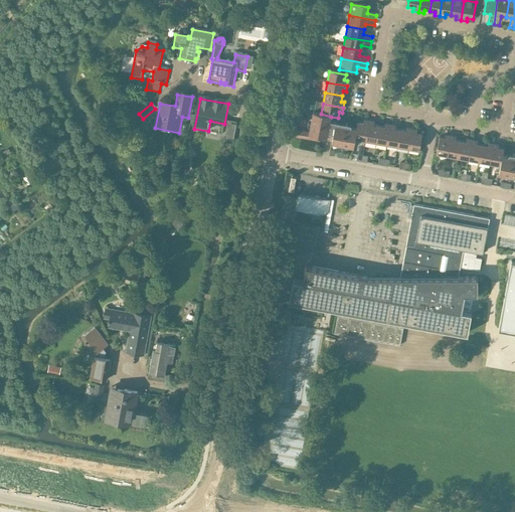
[(355,141),(356,130),(336,127),(337,124),(330,122),(331,117),(321,114),(313,113),(309,134),(298,132),(297,139),(320,143),(321,137),(328,138),(333,139),(332,144),(354,148),(355,141)]
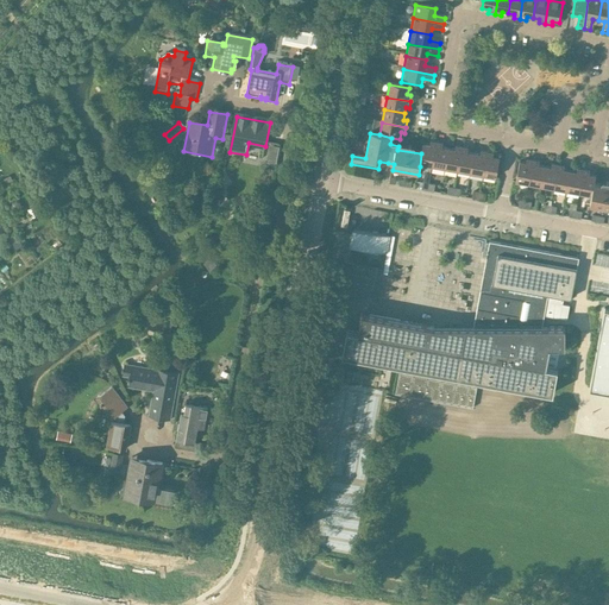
[(432,168),(437,145),(431,144),(429,147),(424,146),(421,153),(420,166),(432,168)]
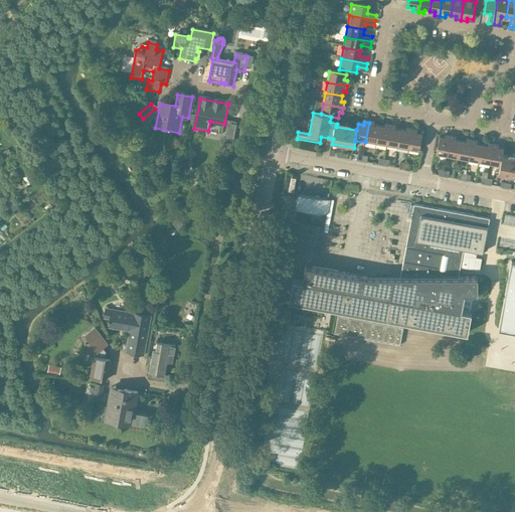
[(376,144),(379,128),(374,127),(374,124),(369,123),(365,142),(376,144)]
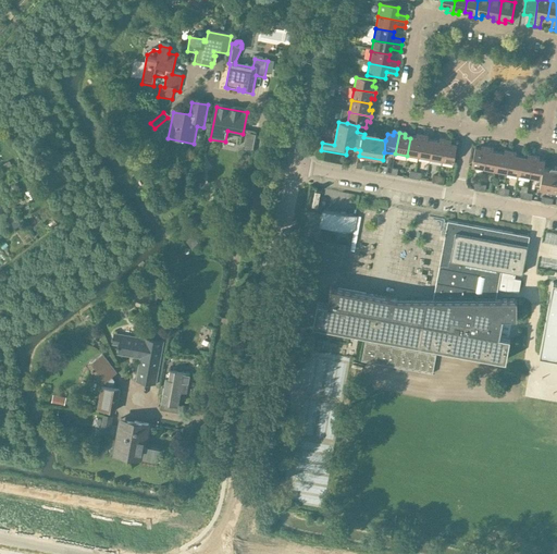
[(419,158),(422,137),(417,136),(416,139),(410,138),(407,156),(419,158)]
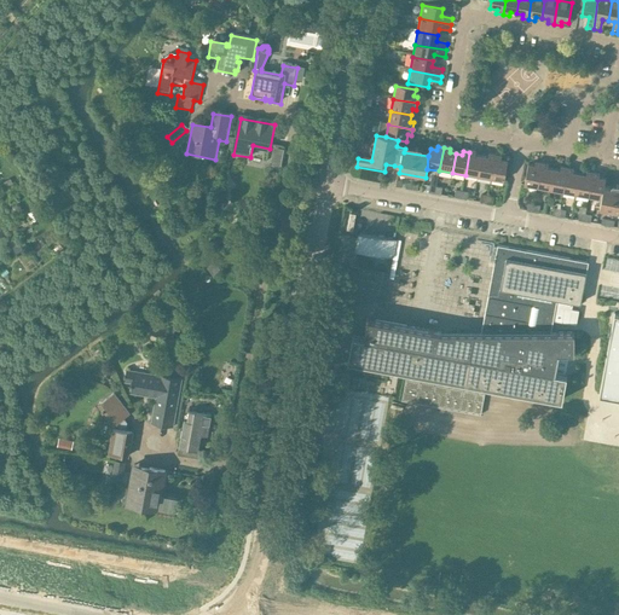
[(478,178),(481,158),(475,157),(476,154),(469,152),(466,175),(478,178)]
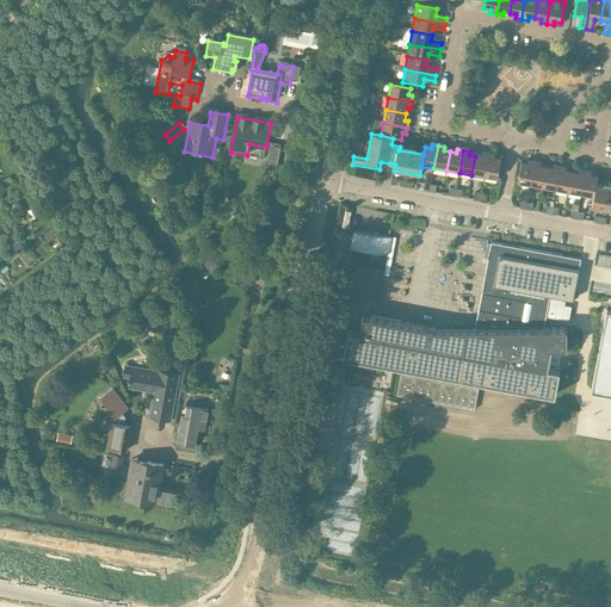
[(485,178),(488,155),(482,154),(482,158),(475,156),(471,175),(485,178)]
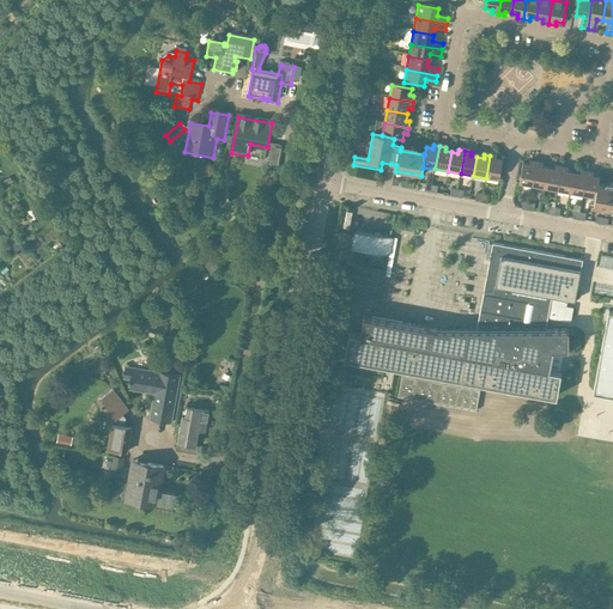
[(497,157),(490,156),(486,178),(499,182),(503,162),(496,160),(497,157)]
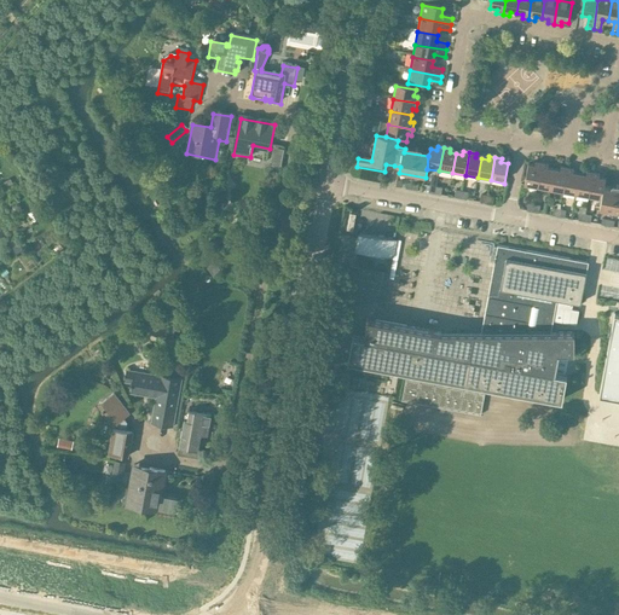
[(537,190),(542,166),(536,164),(534,168),(528,167),(525,187),(537,190)]
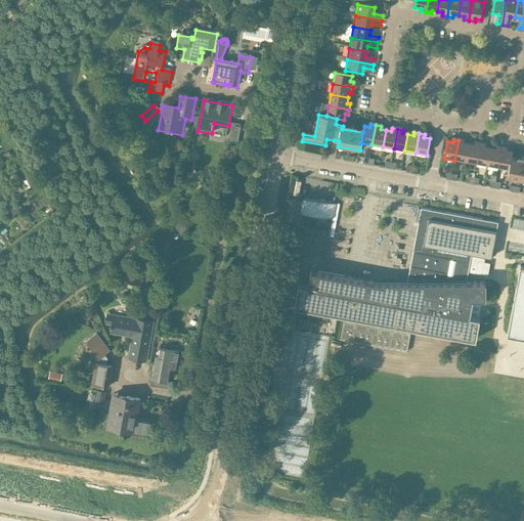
[(466,163),(469,145),(464,144),(464,141),(459,140),(454,161),(466,163)]
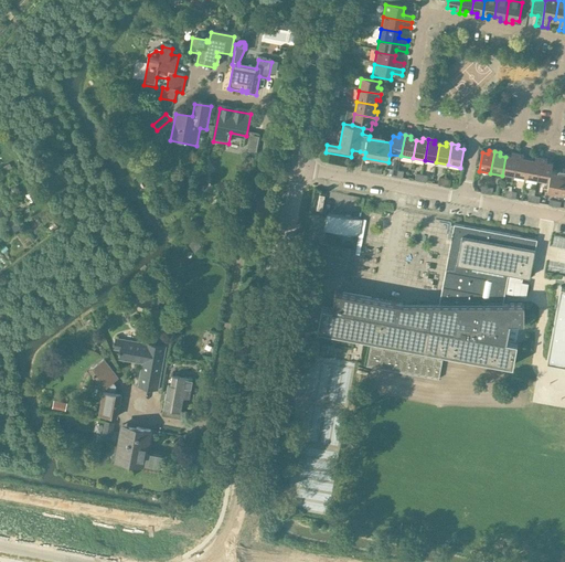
[(514,178),(518,156),(512,155),(512,158),(505,157),(502,176),(514,178)]
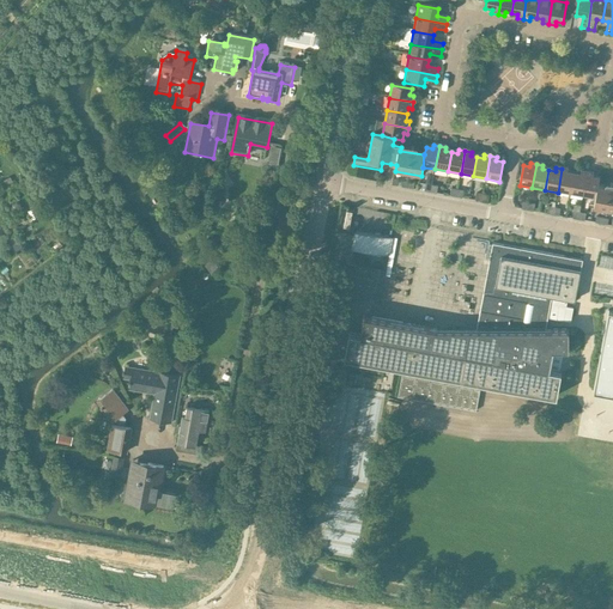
[(570,195),(574,175),(568,174),(568,170),(562,169),(558,193),(570,195)]
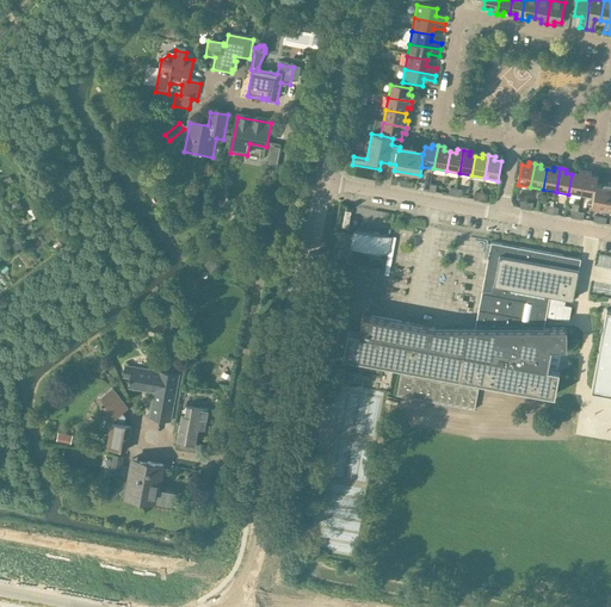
[(581,197),(586,173),(579,172),(579,175),(572,174),(568,194),(581,197)]
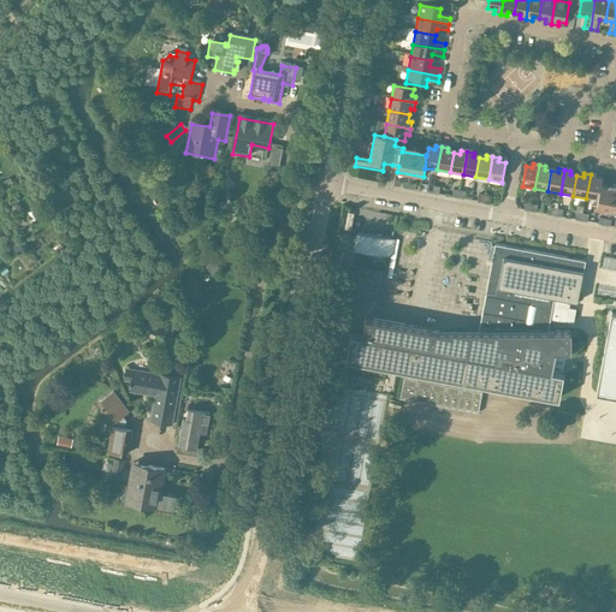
[(597,176),(591,174),(586,198),(598,200),(602,186),(603,180),(596,179),(597,176)]
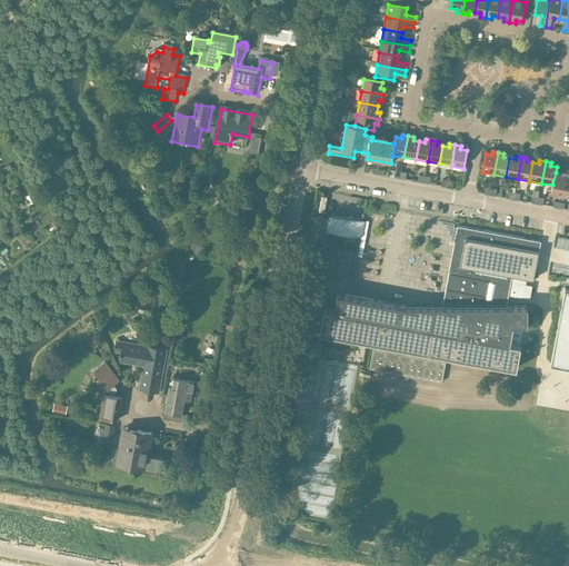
[(568,175),(556,172),(552,185),(551,194),(568,197),(568,175)]
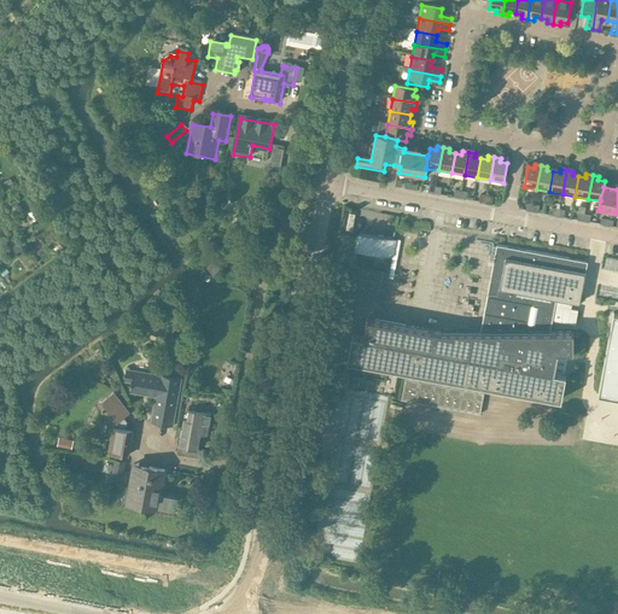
[(391,259),(395,241),(361,235),(357,252),(357,253),(391,259)]
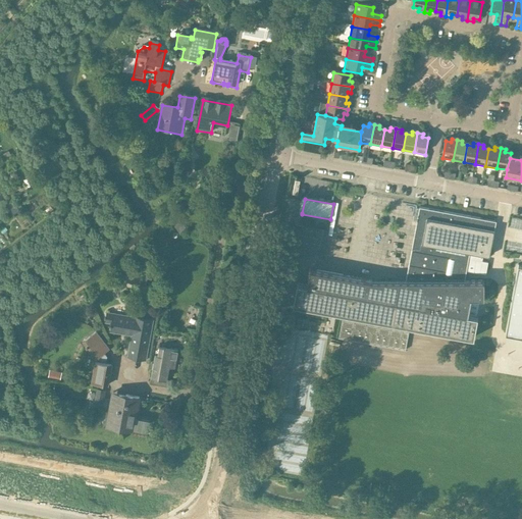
[(470,255),(480,257),(489,259),(497,224),(419,210),(406,282),(365,282),(366,281),(311,271),(308,287),(298,286),(294,307),(474,341),(478,319),(467,317),(467,316),(468,316),(471,300),(484,300),(484,283),(465,283),(470,255)]
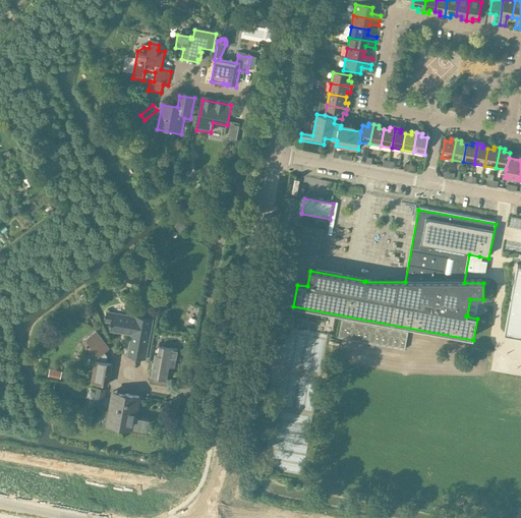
[(299,227),(301,214),(301,213),(289,211),(287,224),(299,227)]
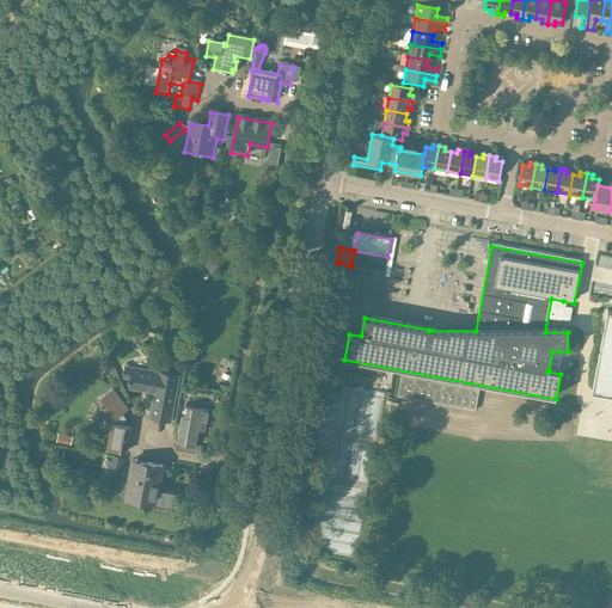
[(378,277),(379,271),(356,266),(355,274),(378,277)]
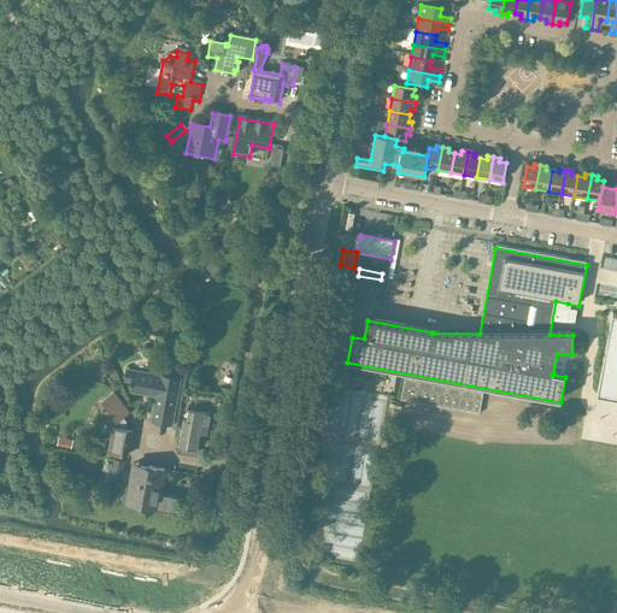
[(616,314),(612,314),(598,396),(616,400),(616,314)]
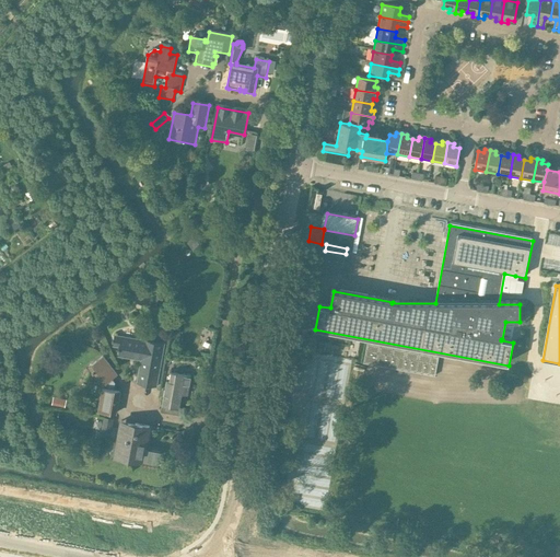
[(207,337),(205,355),(212,356),(214,332),(201,331),(201,337),(207,337)]
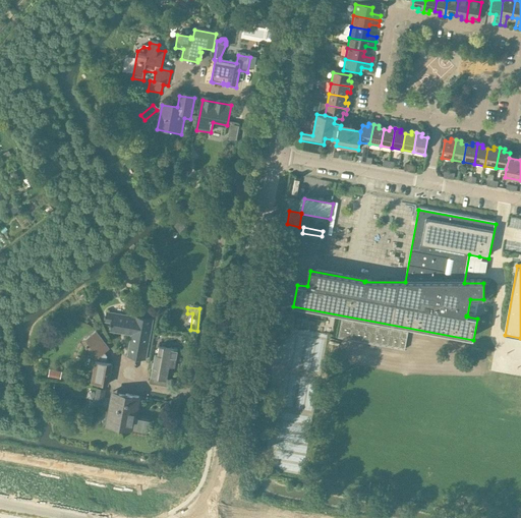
[(135,319),(107,314),(106,324),(112,325),(110,333),(131,337),(128,358),(146,361),(153,322),(135,319)]
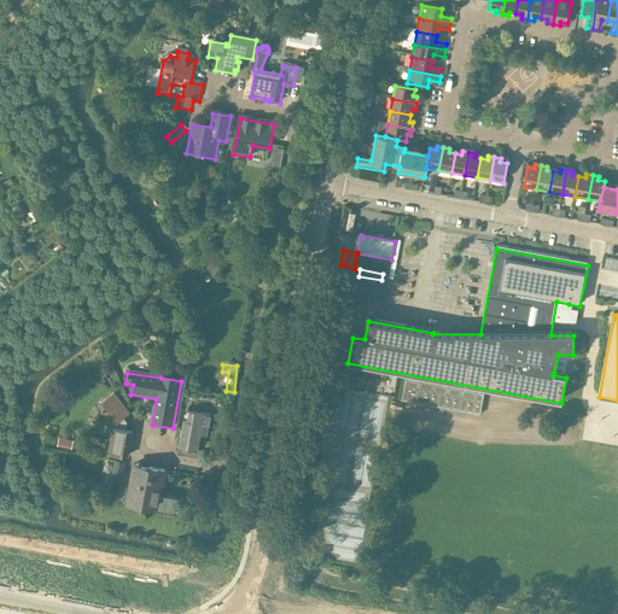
[(124,420),(129,416),(114,396),(98,407),(114,428),(109,455),(128,458),(133,433),(126,432),(127,425),(124,420)]
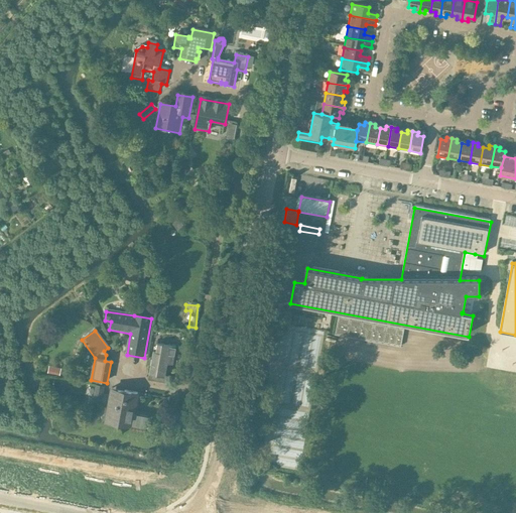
[(176,348),(157,345),(156,354),(153,353),(149,375),(165,377),(167,365),(173,366),(176,348)]
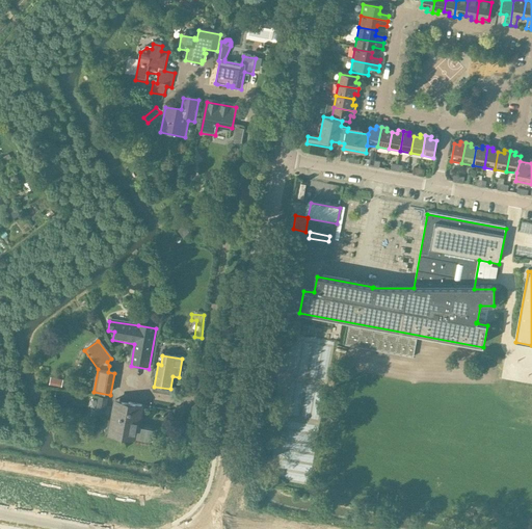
[(105,415),(106,407),(107,400),(100,399),(97,414),(105,415)]
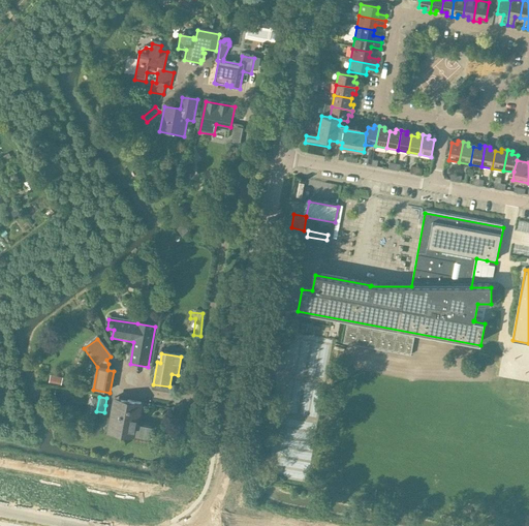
[(137,425),(142,404),(115,399),(109,432),(150,439),(152,427),(137,425)]
